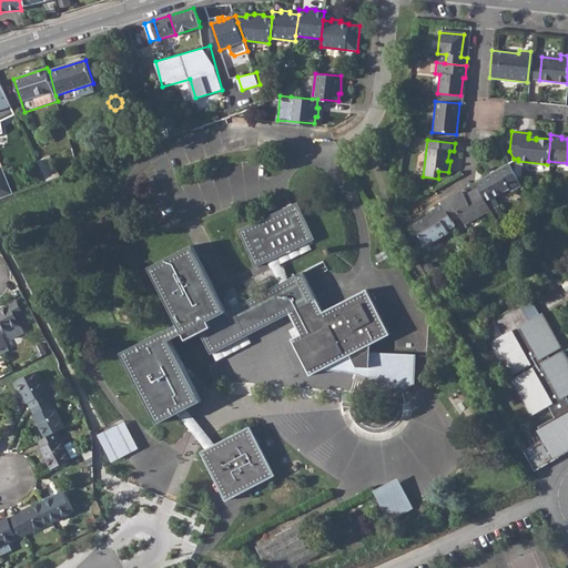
[(494,196),(508,188),(509,190),(520,184),(508,162),(497,169),(498,170),(492,174),(490,173),(475,182),(477,188),(489,209),(497,204),(494,196)]
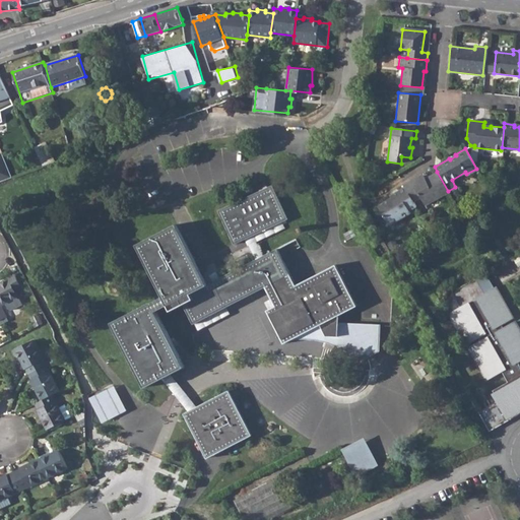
[(0,154),(0,182),(13,178),(3,153),(0,154)]
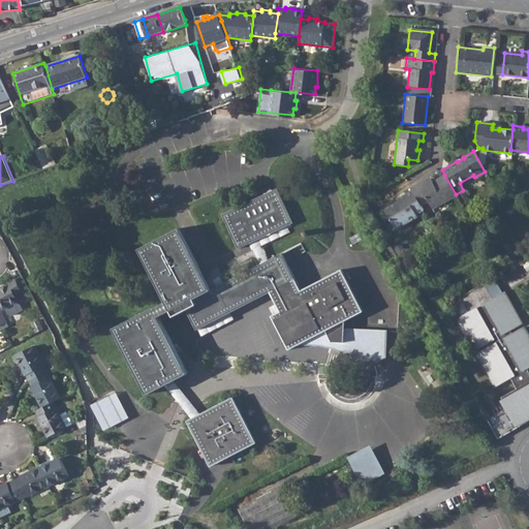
[(412,189),(421,204),(428,199),(433,207),(456,194),(444,175),(432,181),(429,183),(426,179),(411,187),(412,189)]
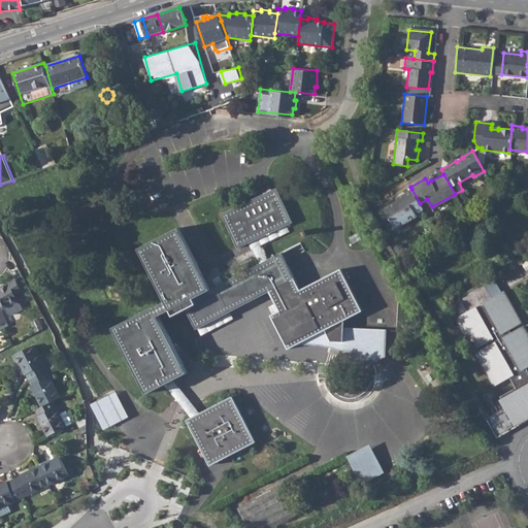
[(220,211),(237,245),(291,218),(273,185),(220,211)]
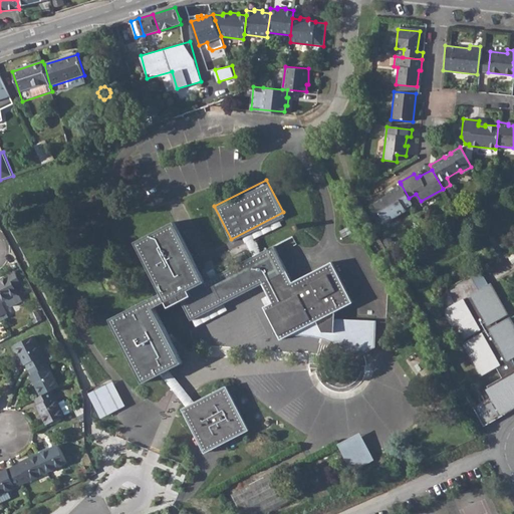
[(409,198),(401,184),(384,192),(387,195),(373,203),(383,222),(406,209),(405,207),(412,203),(409,198)]
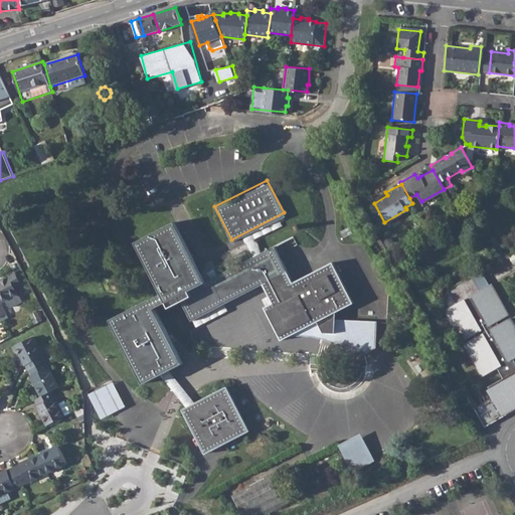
[(151,297),(112,317),(144,381),(160,373),(168,369),(184,361),(156,306),(168,300),(171,306),(183,300),(192,318),(264,282),(274,301),(265,306),(281,337),(317,320),(336,310),(353,301),(332,261),(294,280),(275,243),(205,280),(175,220),(136,239),(163,292),(151,298),(151,297)]
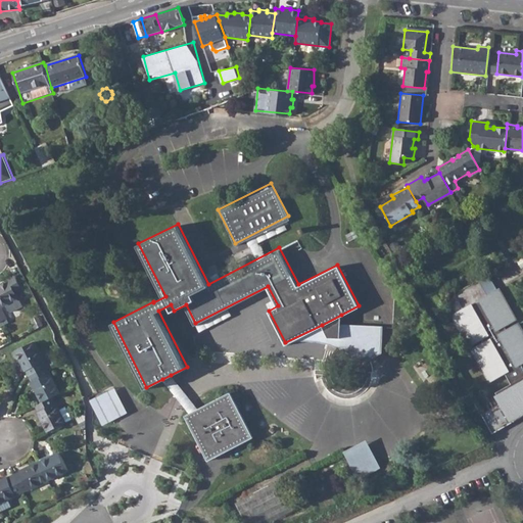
[(299,241),(282,248),(285,255),(298,250),(297,247),(301,245),(299,241)]
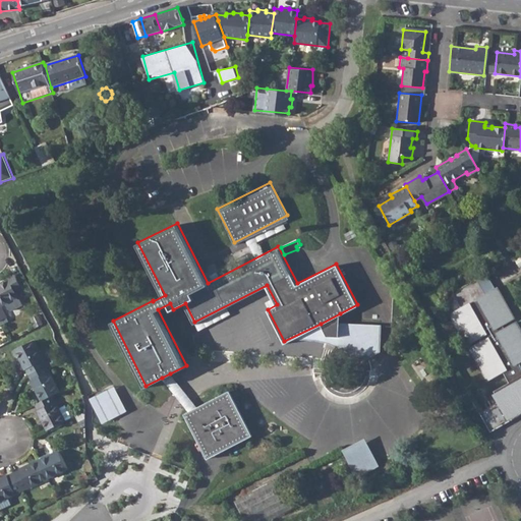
[(0,306),(0,305),(19,296),(15,290),(19,289),(22,287),(16,276),(0,284),(0,321),(8,317),(3,308),(1,309),(0,306)]
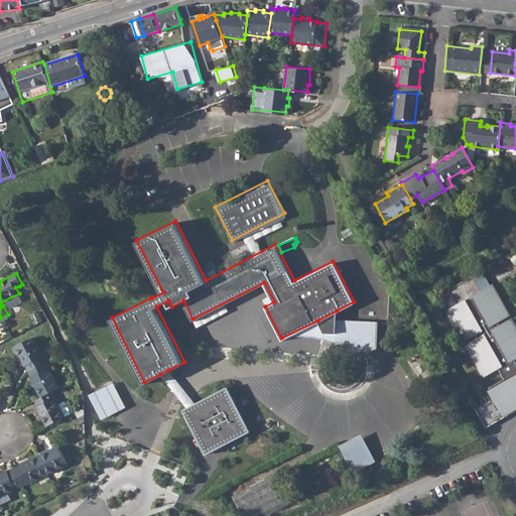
[(492,397),(503,416),(515,408),(515,361),(513,357),(515,355),(515,325),(512,316),(500,324),(498,319),(510,312),(493,283),(482,289),(474,275),(449,289),(458,303),(446,309),(464,339),(475,333),(477,337),(466,343),(484,374),(498,366),(505,377),(486,387),(492,397)]
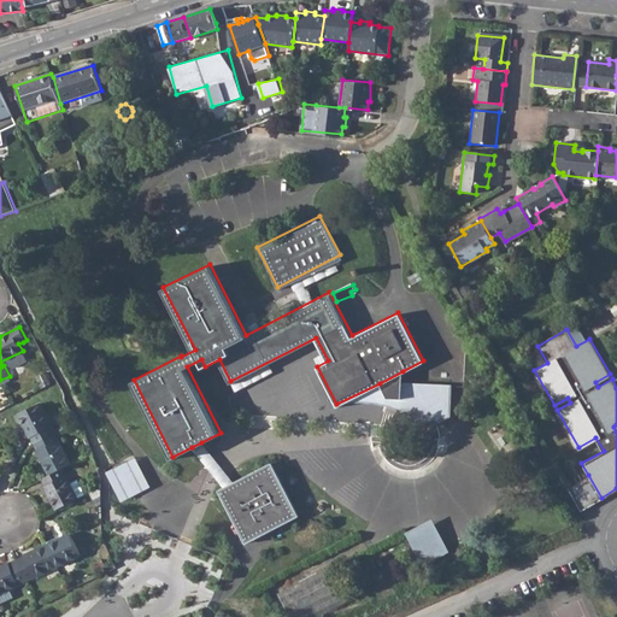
[(403,371),(380,383),(386,397),(401,397),(403,371)]
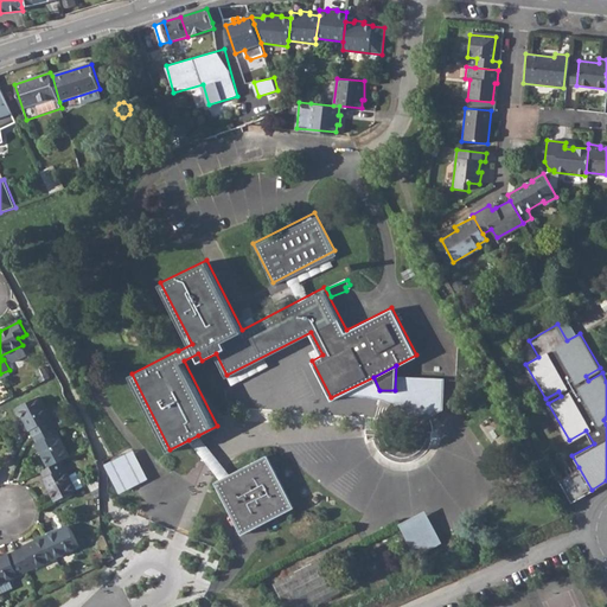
[(33,429),(37,435),(55,427),(39,397),(20,408),(31,430),(33,429)]
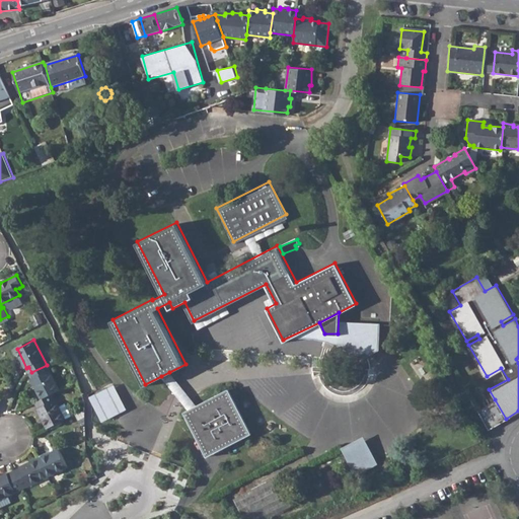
[(32,379),(43,399),(53,393),(60,390),(47,365),(31,372),(34,378),(32,379)]
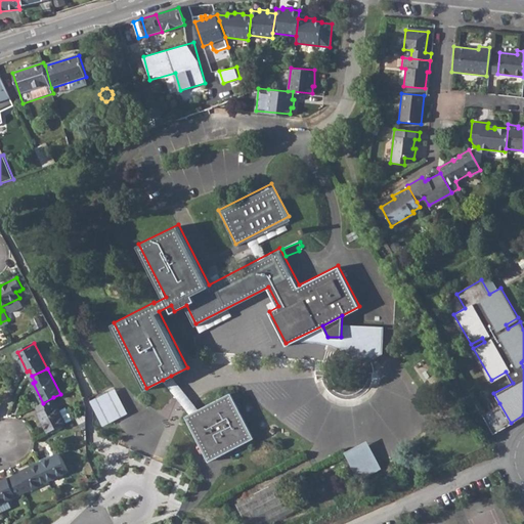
[(171,376),(163,380),(190,411),(198,407),(171,376)]
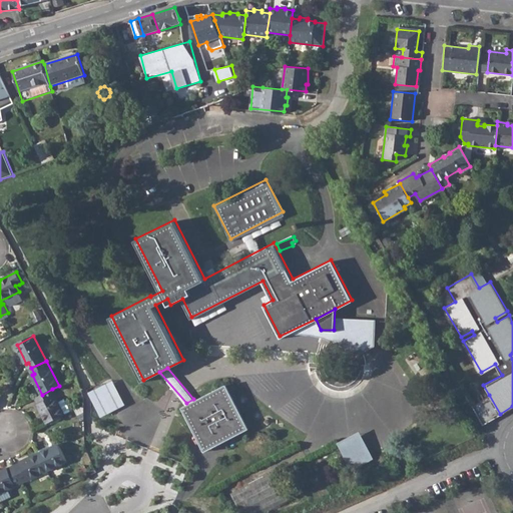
[(128,405),(115,380),(90,392),(103,417),(128,405)]
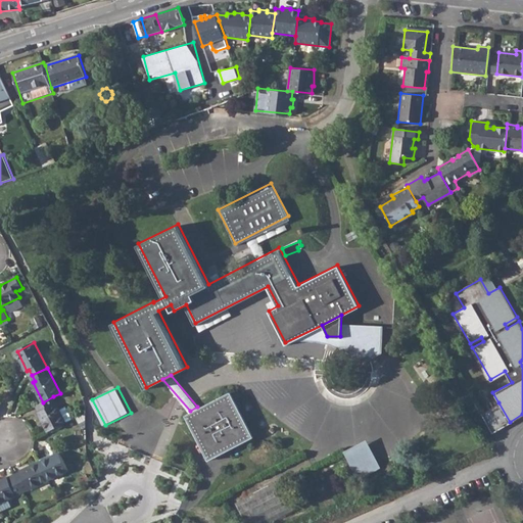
[(197,438),(207,459),(228,447),(232,456),(244,449),(240,441),(253,435),(230,390),(197,407),(190,411),(185,413),(197,438)]
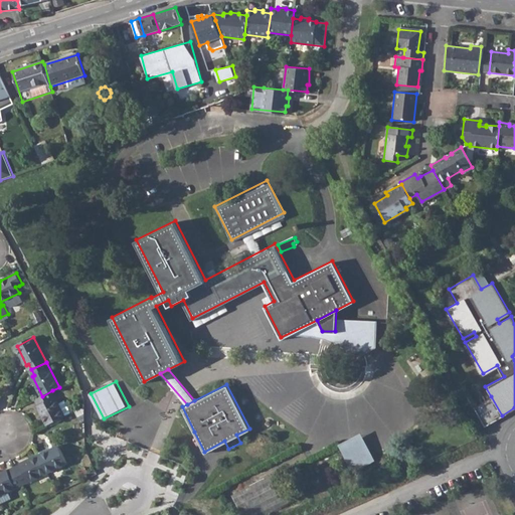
[(59,402),(52,390),(42,396),(38,398),(41,404),(39,405),(48,423),(65,415),(59,402)]
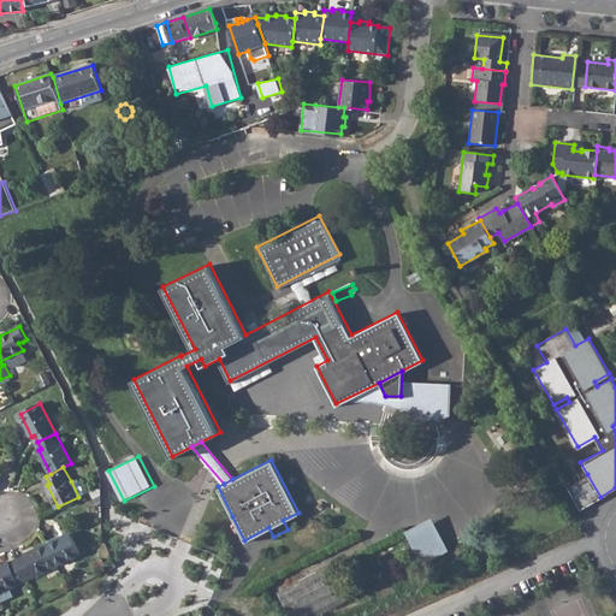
[(576,492),(587,486),(592,496),(594,501),(600,497),(587,474),(567,486),(579,509),(587,504),(585,501),(581,502),(576,492)]
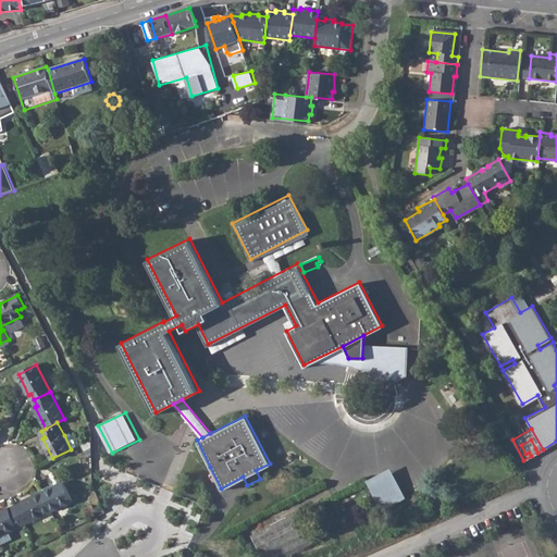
[(64,435),(71,449),(78,446),(71,432),(64,435)]
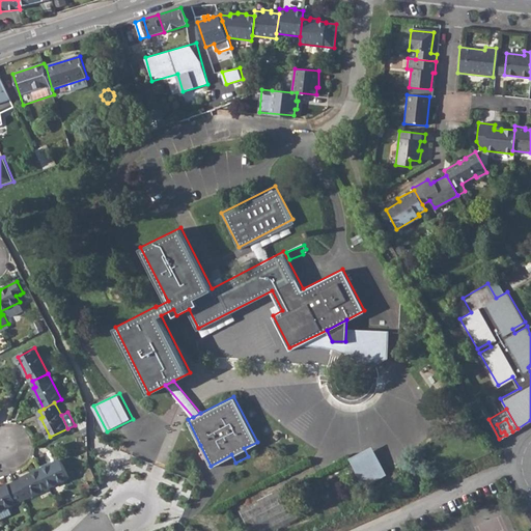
[(497,424),(501,432),(504,431),(510,427),(506,419),(497,424)]
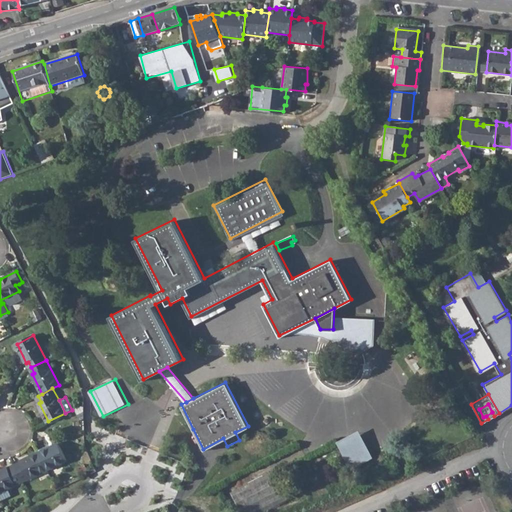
[(326,451),(334,466),(351,457),(343,441),(326,451)]
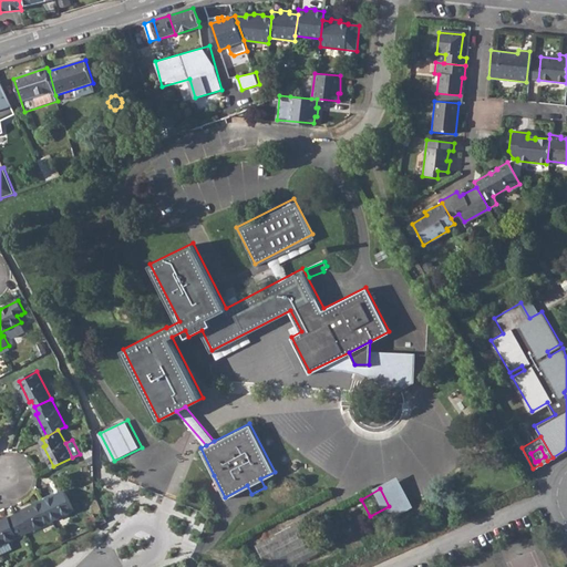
[(43,501),(52,519),(74,509),(65,491),(43,501)]
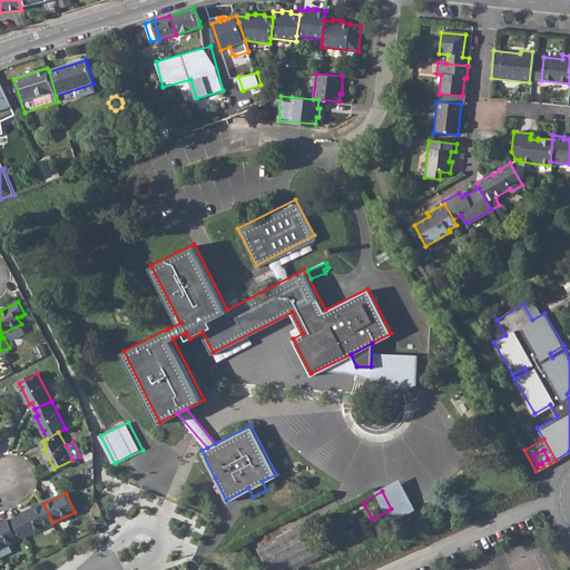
[(17,518),(25,536),(52,522),(43,503),(21,513),(22,516),(17,518)]
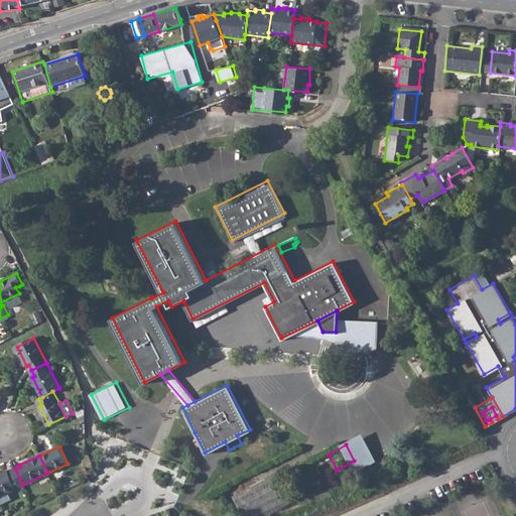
[(0,474),(0,494),(22,485),(15,469),(9,472),(8,470),(0,474)]
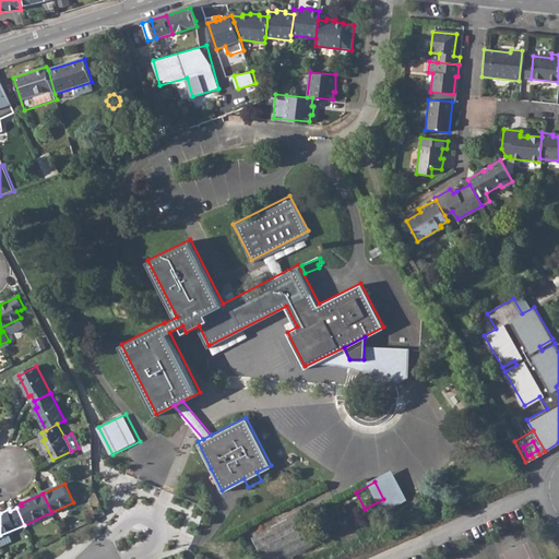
[(249,534),(261,558),(280,558),(310,544),(295,512),(249,534)]
